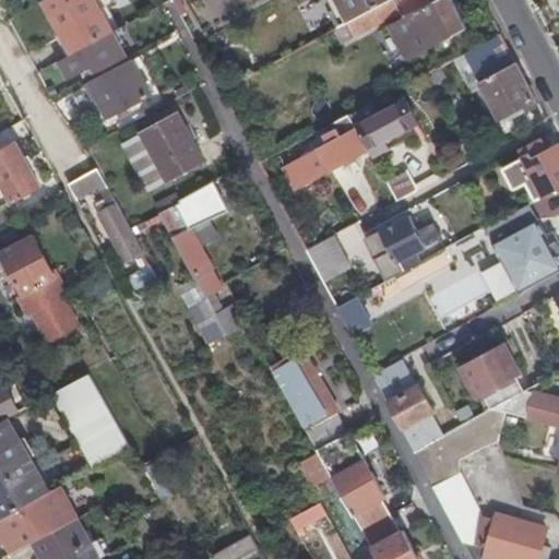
[(95,0),(44,0),(61,32),(56,35),(67,56),(111,30),(95,0)]
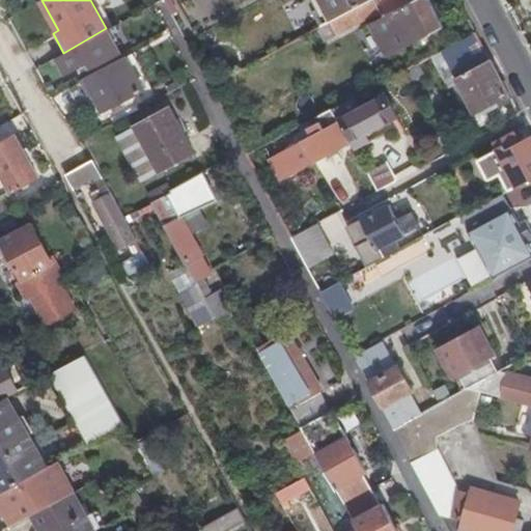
[(366,0),(324,0),(326,2),(334,18),(366,0)]
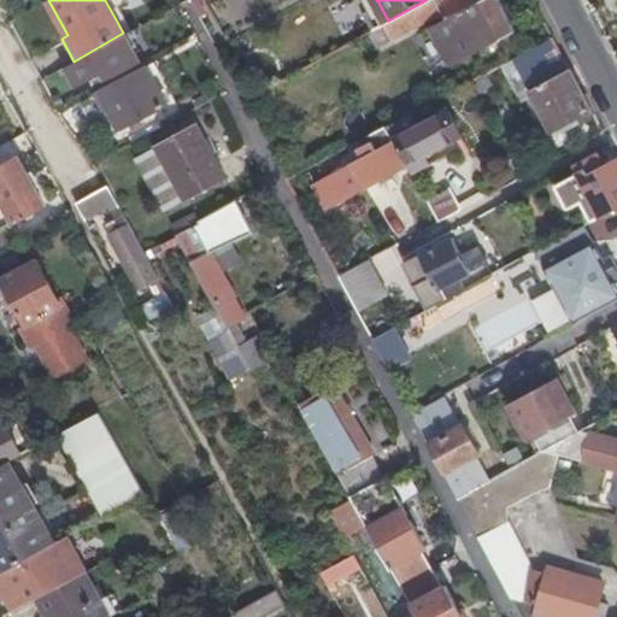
[(498,0),(425,0),(388,21),(383,24),(391,39),(440,12),(444,18),(438,22),(446,40),(441,42),(452,63),(515,29),(498,0)]
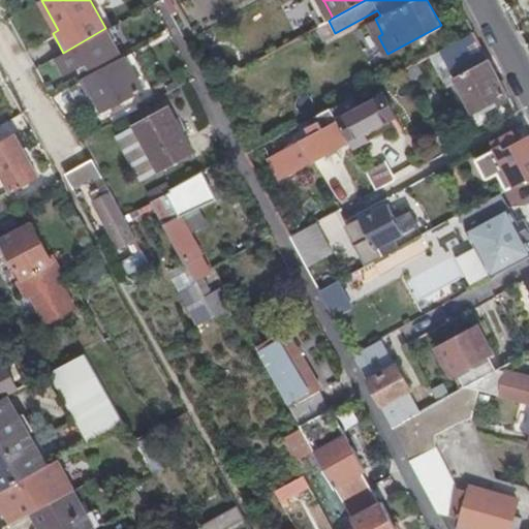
[(333,18),(324,2),(311,9),(319,25),(329,21),(333,18)]
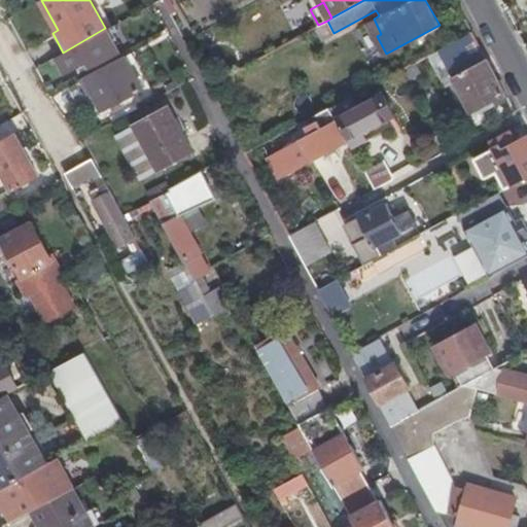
[(370,22),(377,36),(381,34),(374,19),(370,22)]
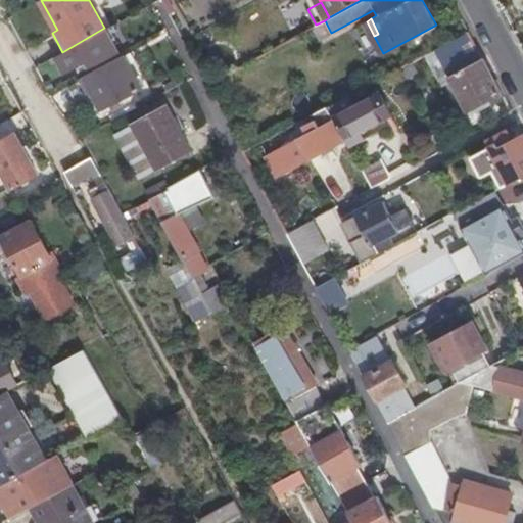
[(56,57),(62,69),(64,73),(114,45),(106,30),(56,57)]
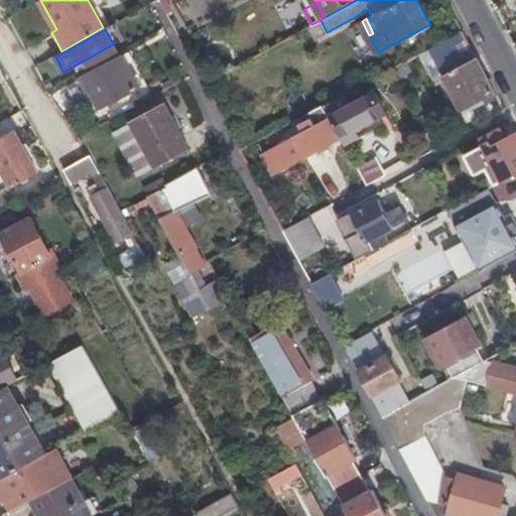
[(498,95),(463,29),(419,51),(433,80),(442,75),(461,108),(486,95),(488,100),(498,95)]
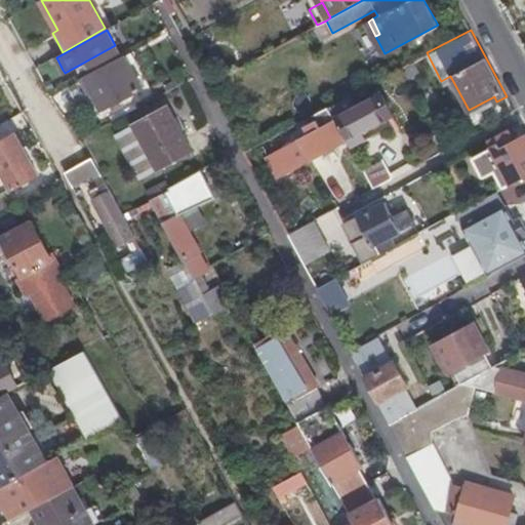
[(125,54),(84,77),(102,109),(142,86),(125,54)]
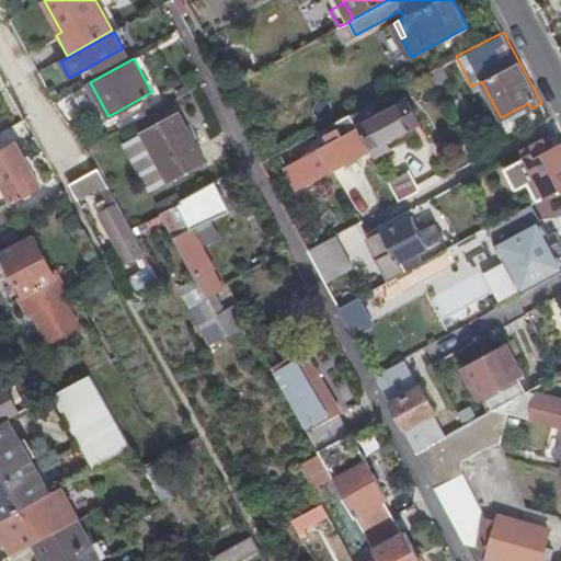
[(59,59),(43,68),(50,83),(67,75),(60,61),(59,59)]
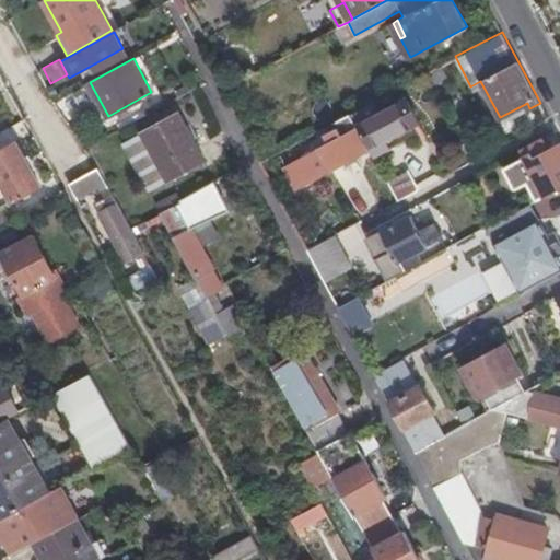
[(178,95),(196,85),(193,79),(175,89),(178,95)]
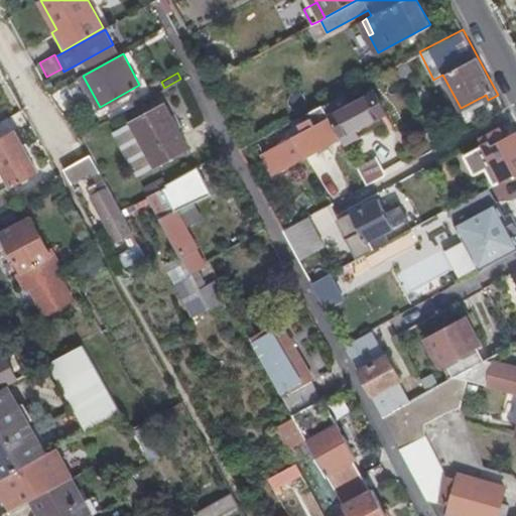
[(324,104),(341,135),(345,143),(367,131),(363,123),(385,111),(374,92),(348,106),(341,95),(324,104)]
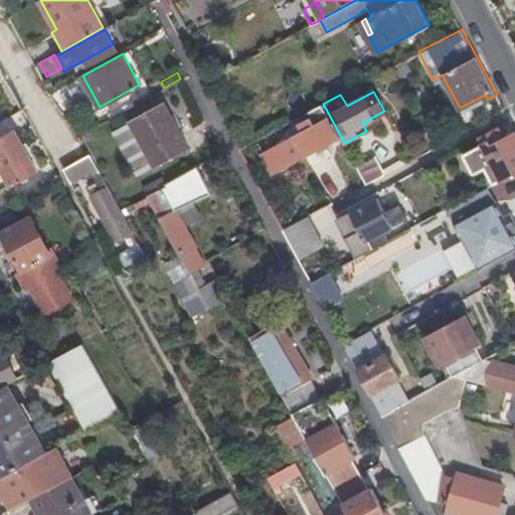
[(323,104),(308,112),(311,118),(299,123),(304,133),(296,137),(305,154),(340,135),(323,104)]
